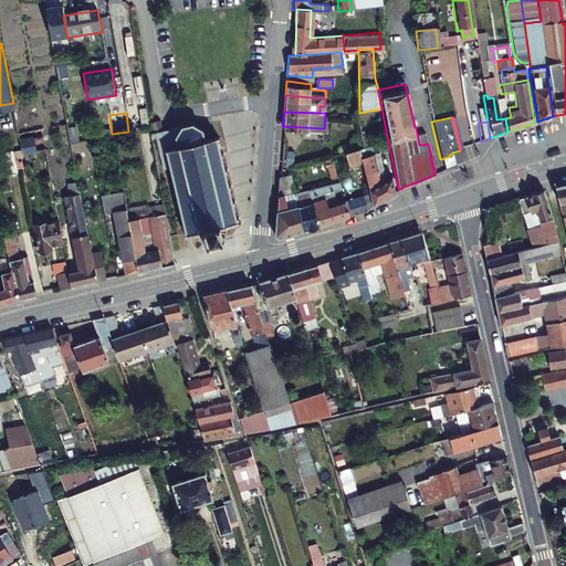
[(145,125),(147,136),(158,134),(156,123),(145,125)]
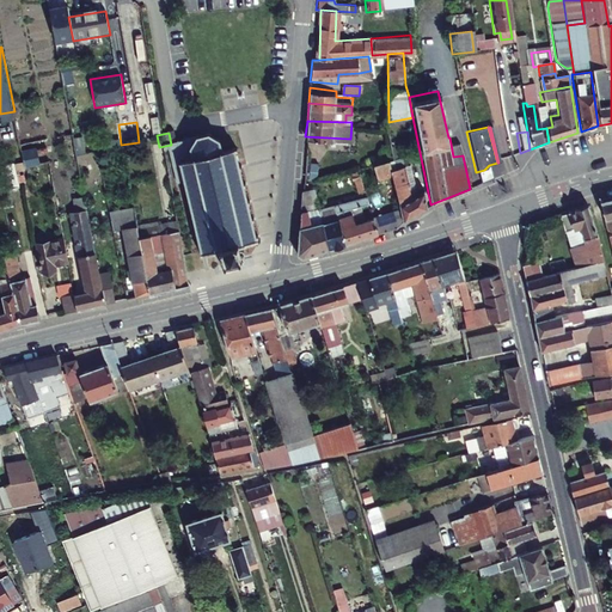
[(231,148),(227,150),(224,135),(212,136),(171,145),(159,147),(158,147),(158,151),(161,151),(170,184),(177,182),(178,185),(181,184),(184,196),(181,197),(182,201),(184,201),(188,215),(184,215),(185,219),(189,219),(193,232),(189,232),(190,237),(193,236),(196,249),(194,250),(194,254),(197,252),(197,256),(201,255),(200,251),(209,250),(209,252),(213,251),(212,249),(214,249),(218,262),(215,262),(216,265),(219,265),(219,268),(236,264),(236,261),(238,259),(238,256),(234,256),(233,255),(239,251),(238,249),(232,249),(231,245),(233,245),(234,246),(237,246),(237,243),(245,240),(246,244),(250,243),(249,239),(252,239),(251,236),(248,236),(245,224),(249,222),(248,219),(244,219),(240,206),(244,206),(243,201),(239,202),(237,189),(240,188),(239,184),(236,184),(232,171),(236,170),(234,166),(232,166),(228,153),(232,152),(231,148)]
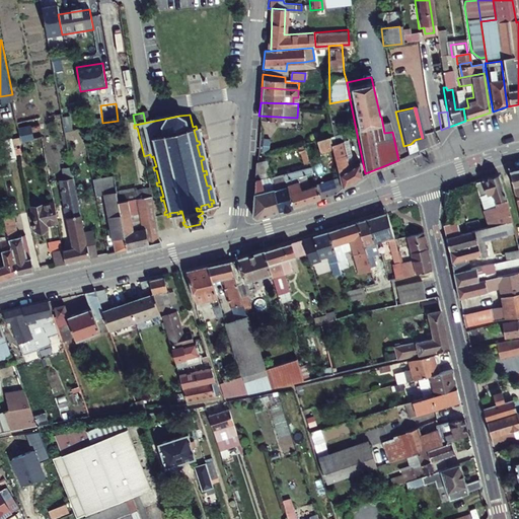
[(15,125),(19,142),(38,138),(34,122),(15,125)]
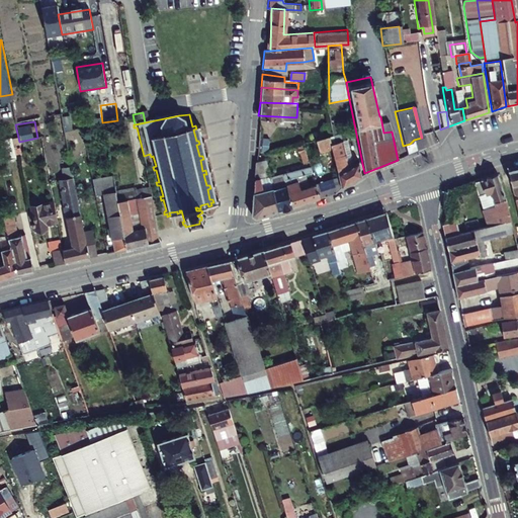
[(314,141),(317,151),(329,149),(328,144),(327,138),(314,141)]
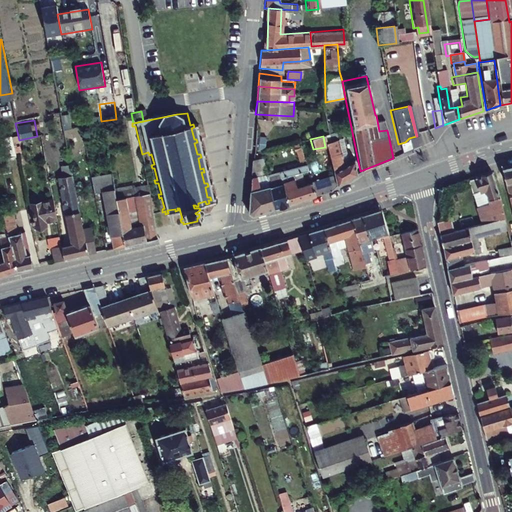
[(5,152),(13,151),(10,137),(0,138),(0,160),(6,159),(5,152)]
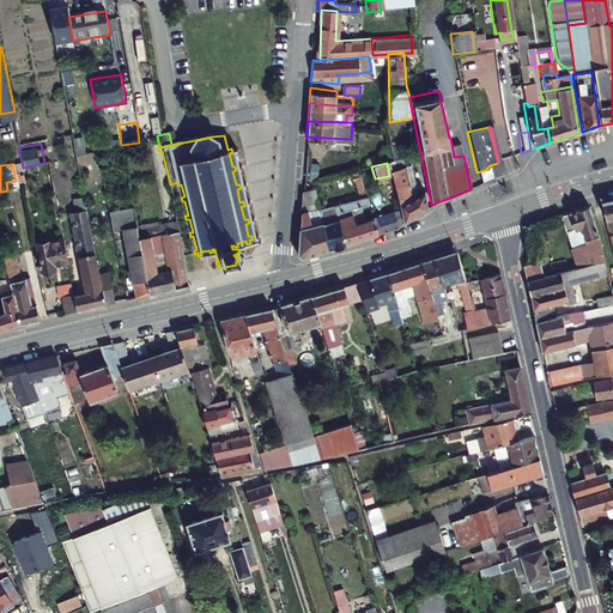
[(404,167),(388,170),(389,176),(398,211),(401,223),(426,208),(423,193),(412,196),(410,189),(412,188),(411,181),(410,180),(406,181),(404,167)]
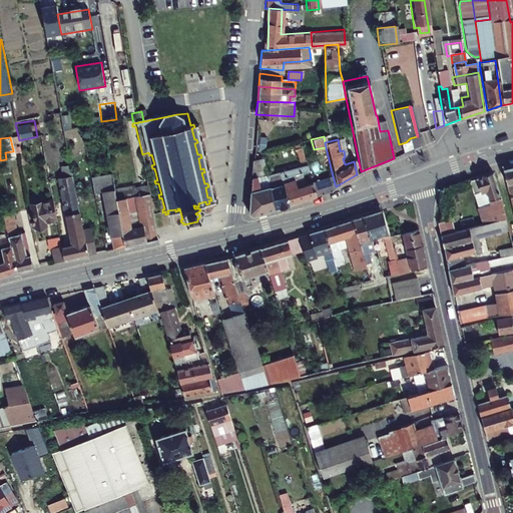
[(103,156),(106,174),(109,189),(120,246),(143,241),(140,225),(134,226),(132,214),(125,215),(122,201),(134,198),(146,195),(137,147),(103,156)]
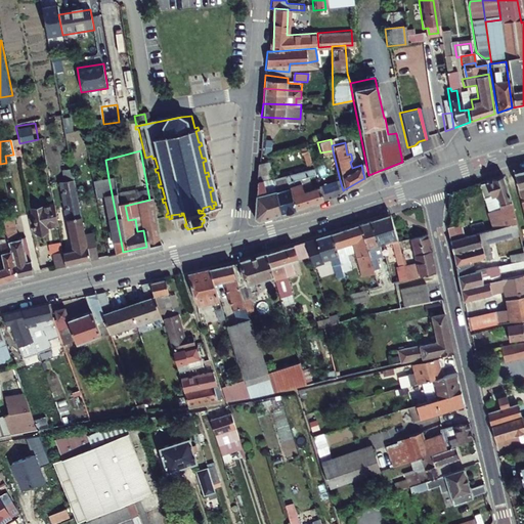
[(6,163),(14,162),(13,155),(5,156),(6,163)]
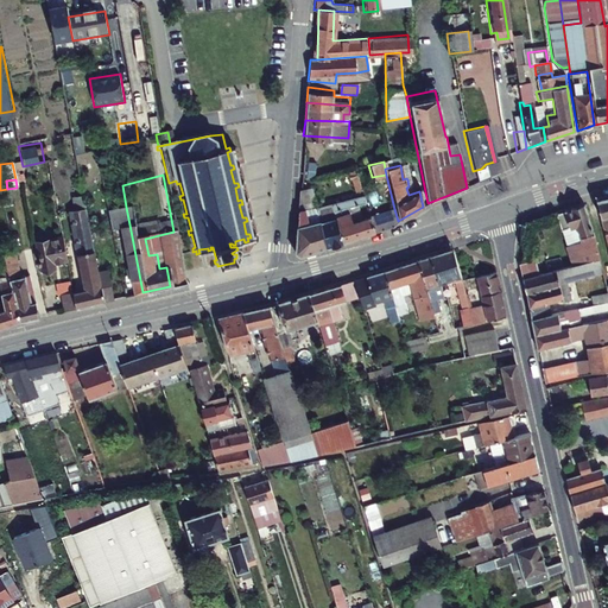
[(77,271),(80,291),(69,293),(71,309),(99,303),(94,279),(77,187),(71,188),(75,208),(68,209),(77,263),(77,271)]
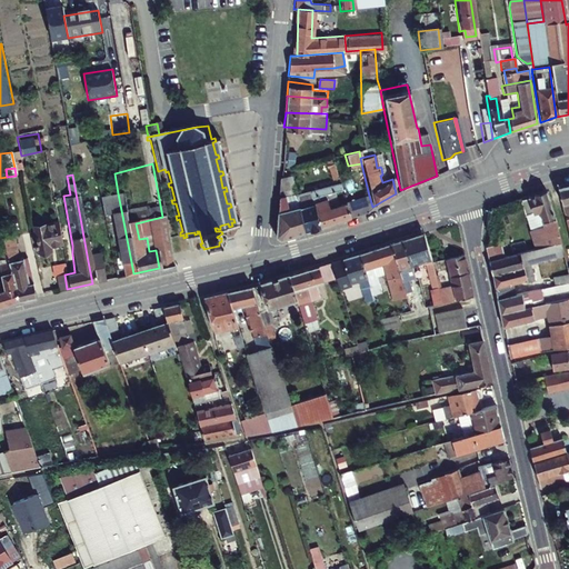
[(280,177),(276,230),(276,236),(277,238),(280,239),(301,232),(293,193),(290,175),(280,177)]
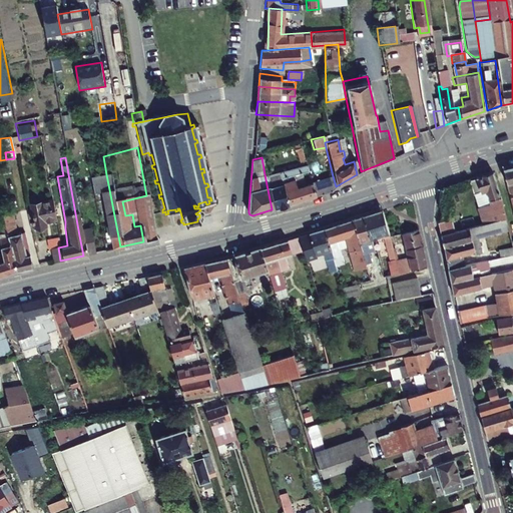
[(308,172),(305,163),(265,174),(272,209),(287,204),(281,179),(293,176),(304,172),(308,172)]
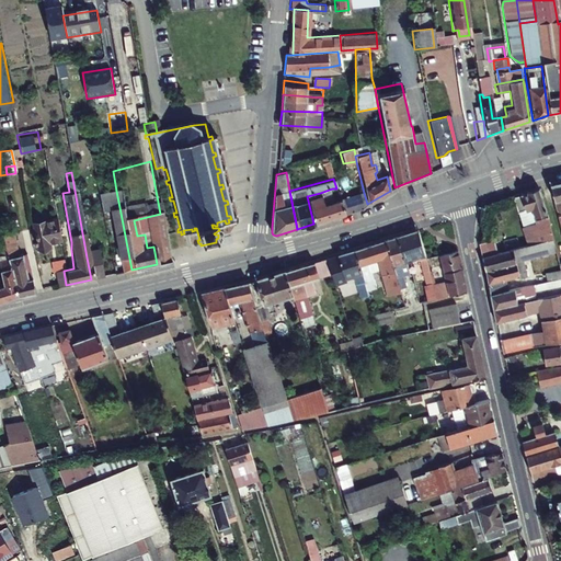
[(560,182),(549,185),(560,237),(560,182)]
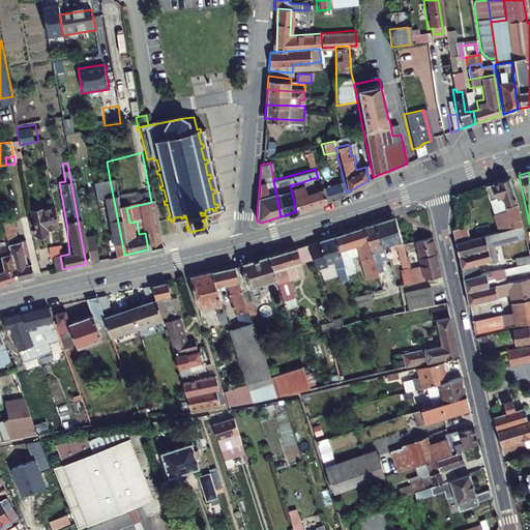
[(520,225),(510,177),(483,186),(489,203),(501,200),(506,221),(495,225),(496,230),(520,225)]
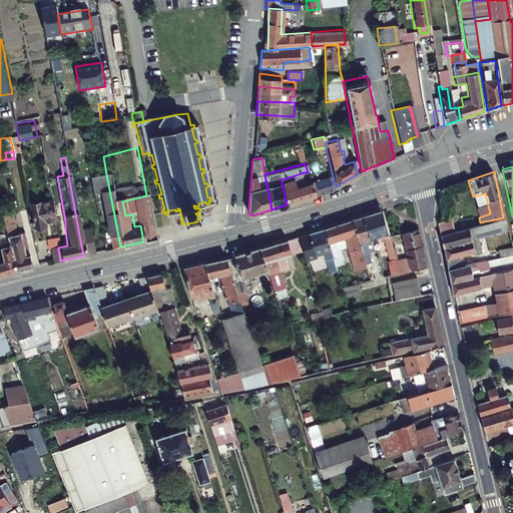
[(306,176),(304,172),(293,176),(295,186),(311,182),(308,176),(306,176)]
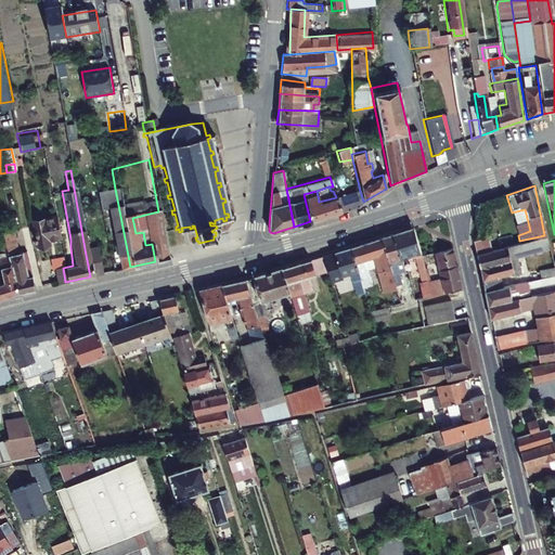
[(115,189),(101,192),(92,193),(95,210),(103,208),(118,205),(115,189)]
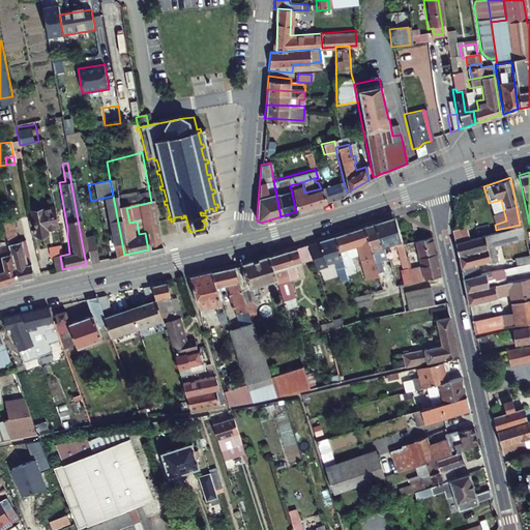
[(321,188),(304,193),(302,182),(290,185),(296,211),(347,195),(347,193),(344,182),(321,188)]
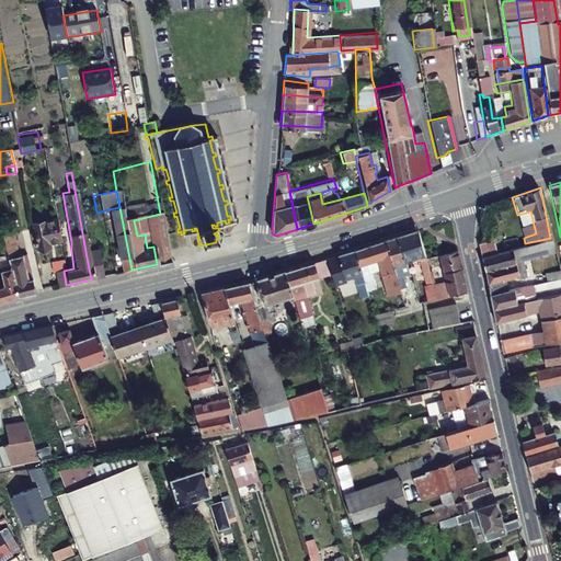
[(119,207),(104,210),(117,273),(132,270),(119,207)]
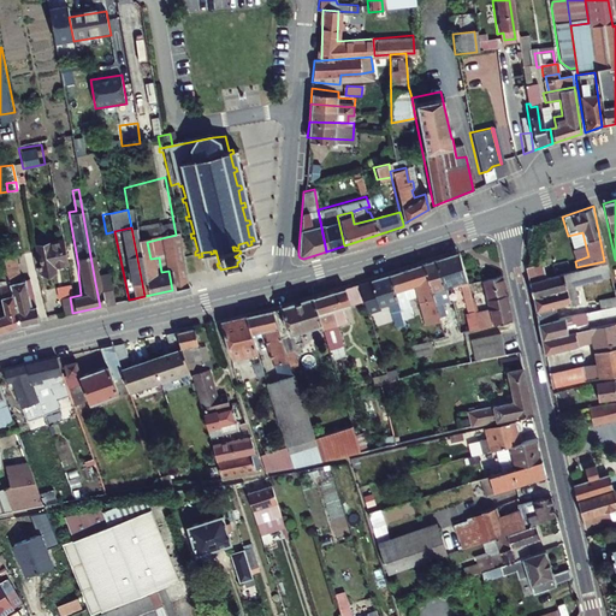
[(182,270),(176,235),(161,238),(169,271),(172,290),(185,288),(184,282),(194,280),(191,267),(182,270)]
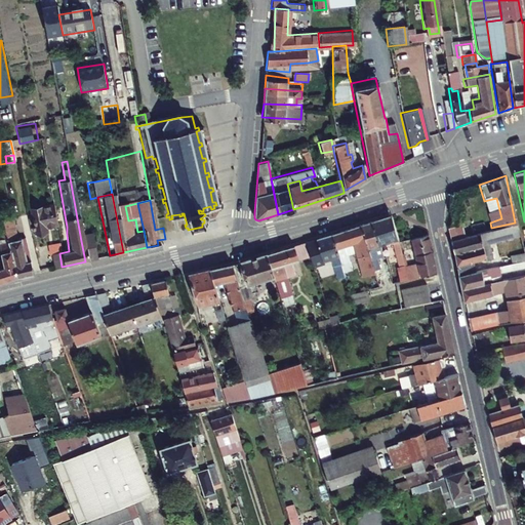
[(10,209),(2,210),(4,221),(15,270),(31,266),(23,229),(15,231),(10,209)]
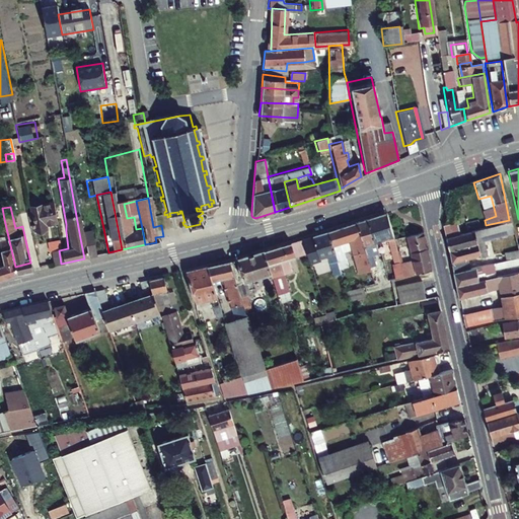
[(413,209),(386,216),(390,232),(400,229),(401,232),(405,231),(408,236),(422,233),(417,210),(413,209)]
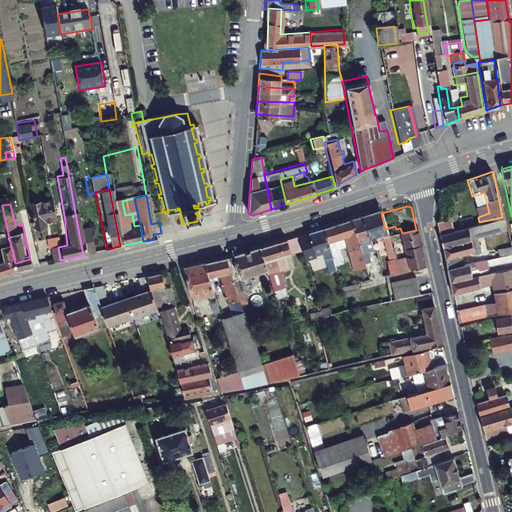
[(54,229),(51,210),(28,215),(31,233),(34,237),(37,239),(41,238),(43,234),(43,231),(54,229)]
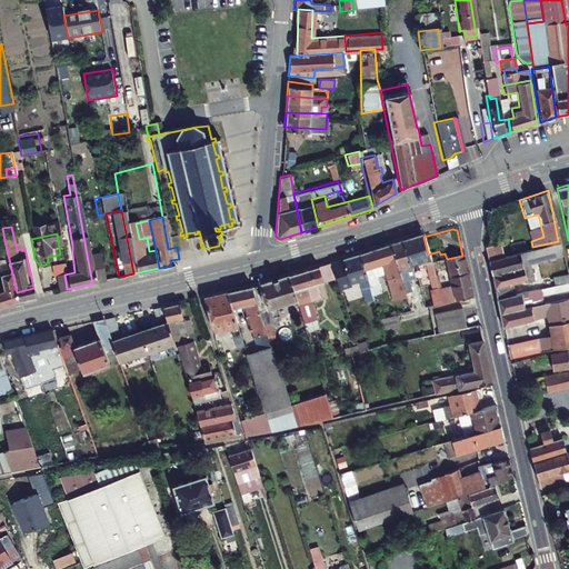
[(423,237),(422,235),(401,241),(410,272),(431,266),(428,255),(423,237)]
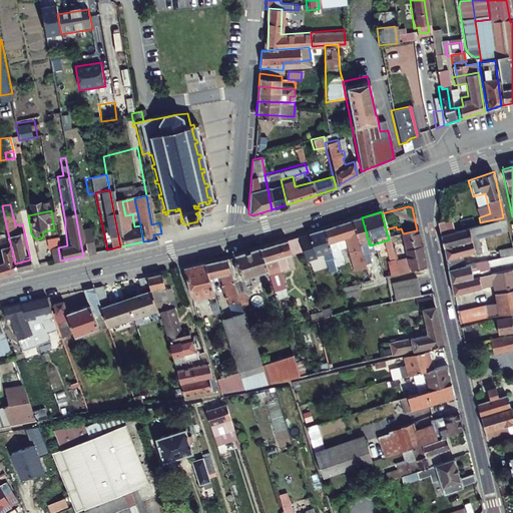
[(0,228),(0,238),(4,254),(0,254),(3,267),(15,264),(4,216),(0,216),(0,221),(2,229),(0,228)]
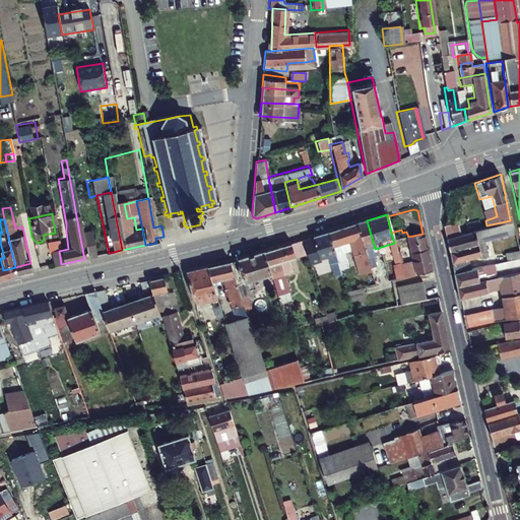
[(375,249),(367,220),(358,223),(367,257),(377,254),(375,249)]
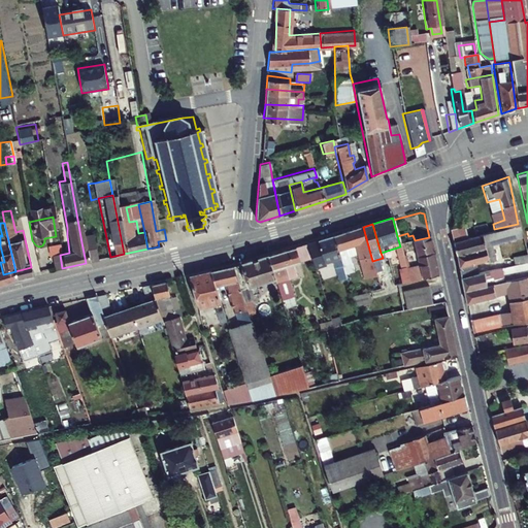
[(471,235),(452,240),(455,254),(484,248),(481,233),(494,229),(493,224),(470,229),(471,235)]
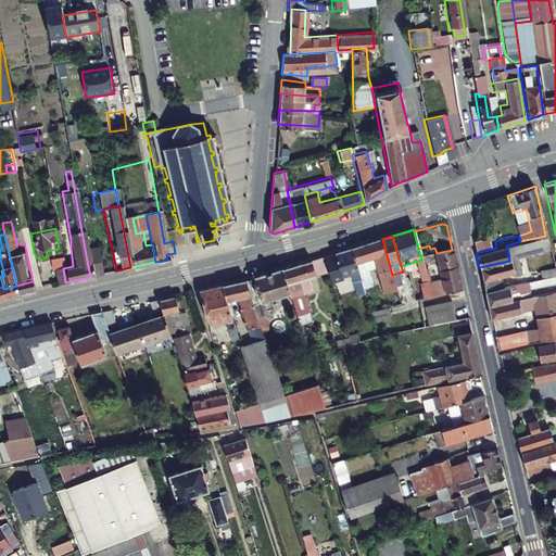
[(509,261),(548,252),(545,236),(520,241),(506,245),(509,261)]
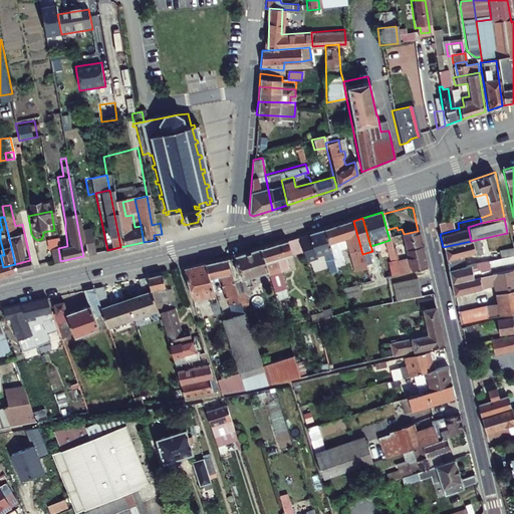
[(362,254),(353,221),(325,230),(329,245),(343,241),(354,276),(367,272),(362,254)]
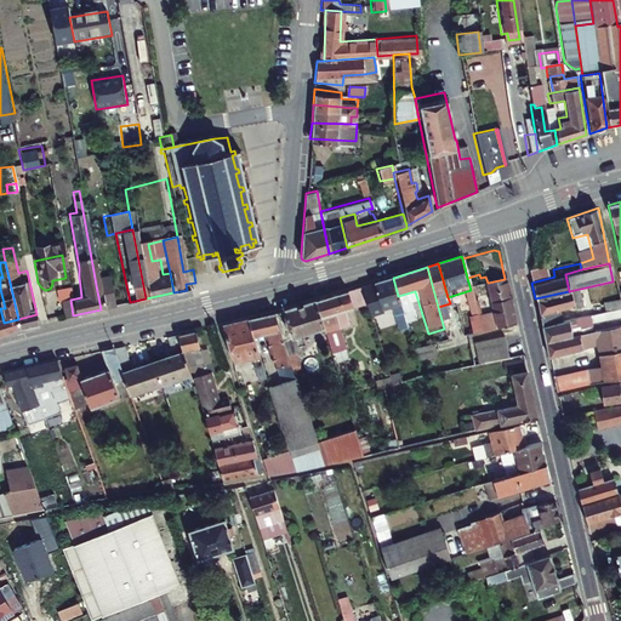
[(392,307),(393,315),(403,313),(398,296),(393,278),(375,284),(382,311),(392,307)]
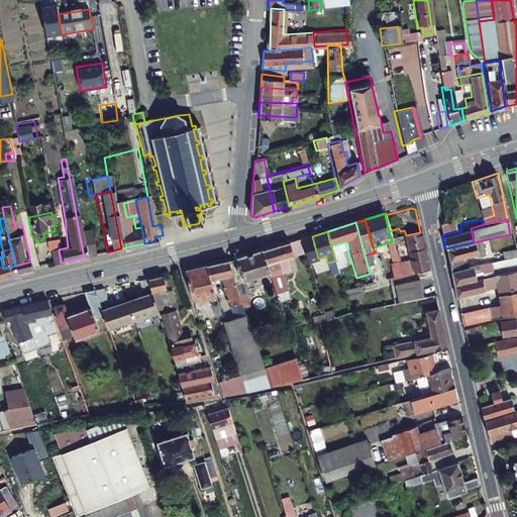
[(401,277),(428,270),(420,232),(406,235),(412,261),(398,264),(399,268),(401,277)]
